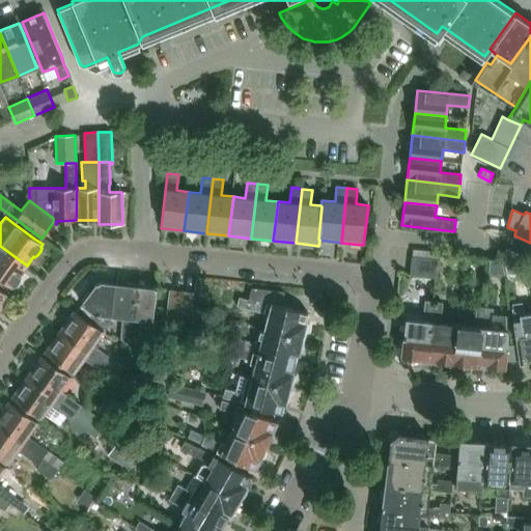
[(27,266),(0,246),(0,279),(3,281),(11,287),(14,284),(15,285),(18,283),(21,279),(21,276),(20,275),(27,266)]
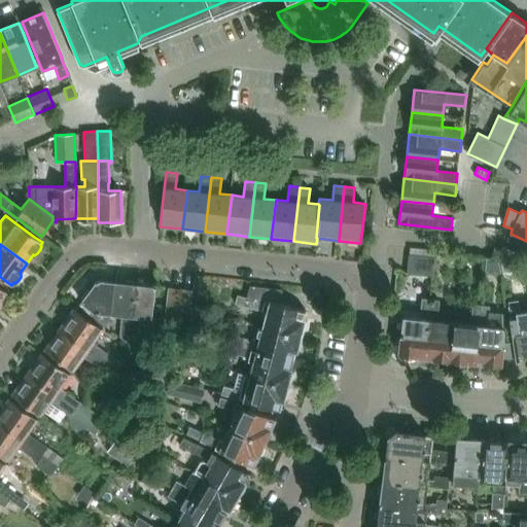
[(519,272),(519,275),(526,273),(526,266),(525,255),(502,245),(501,257),(503,274),(519,272)]
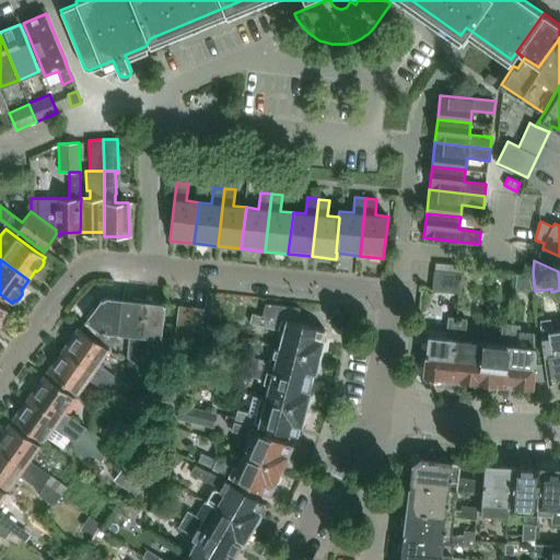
[(462,293),(464,272),(464,268),(464,267),(435,264),(432,290),(462,293)]
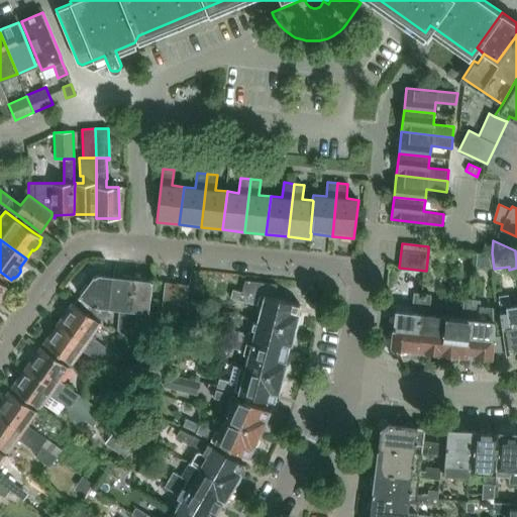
[(476,266),(491,267),(492,263),(490,263),(490,253),(477,252),(476,266)]
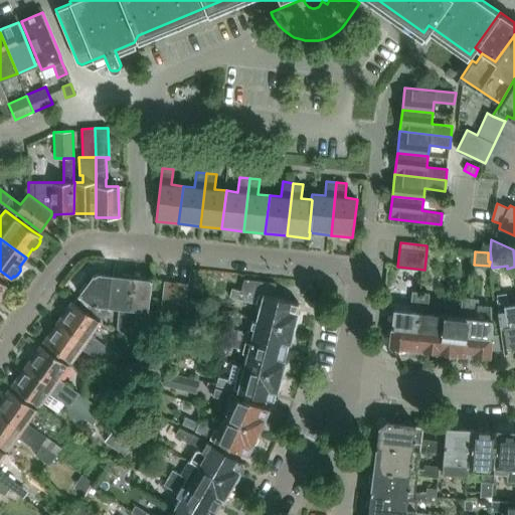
[(79,294),(88,300),(94,305),(90,310),(106,321),(108,317),(109,307),(110,307),(113,276),(96,274),(87,285),(86,284),(79,291),(81,292),(79,294)]
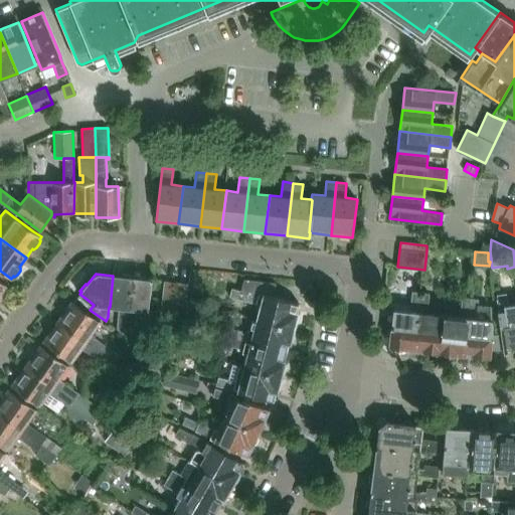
[(119,308),(117,329),(125,335),(126,336),(127,327),(132,276),(123,275),(123,277),(113,276),(110,307),(119,308)]
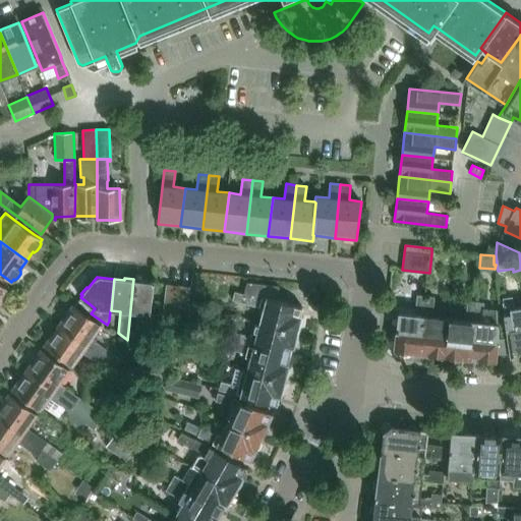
[(151,312),(153,293),(154,283),(151,283),(142,282),(142,280),(133,279),(128,331),(136,332),(138,313),(150,315),(151,312)]
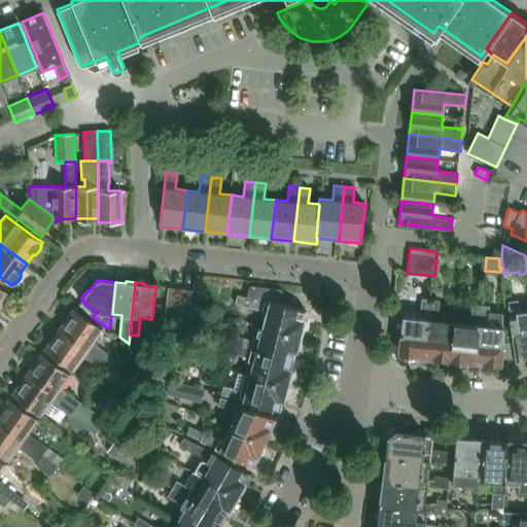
[(236,304),(265,312),(261,325),(300,335),(300,332),(303,332),(305,323),(303,322),(306,310),(279,303),(282,289),(250,286),(247,297),(238,295),(236,304)]
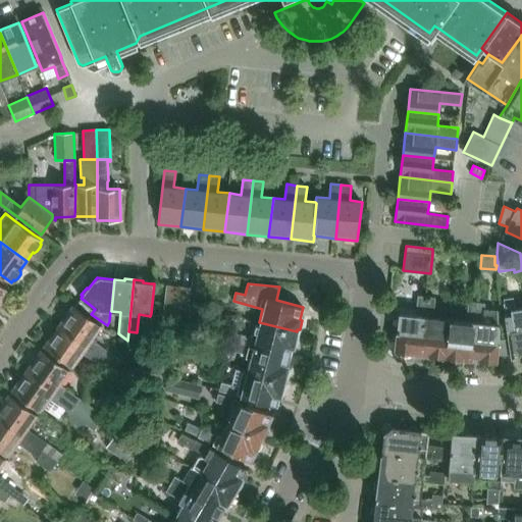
[(163,312),(175,313),(178,286),(166,284),(163,312)]
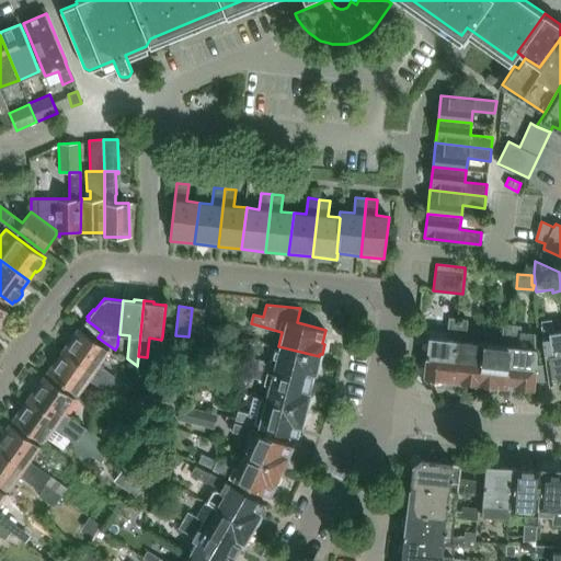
[(175,335),(174,346),(201,348),(205,309),(192,308),(189,336),(175,335)]
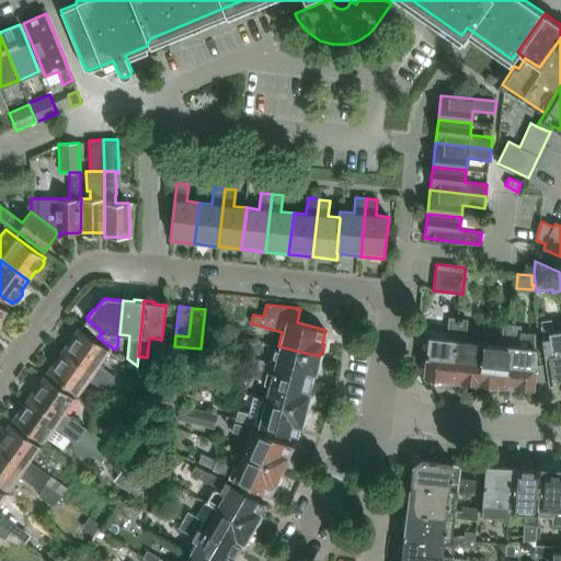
[(447,339),(428,336),(424,377),(428,378),(431,381),(436,381),(439,379),(451,380),(458,319),(449,318),(448,331),(447,339)]
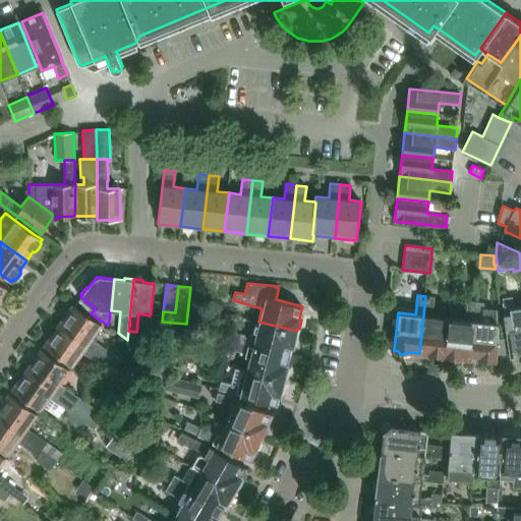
[(432,315),(435,297),(425,296),(419,353),(430,354),(433,357),(439,358),(442,355),(445,356),(449,317),(432,315)]
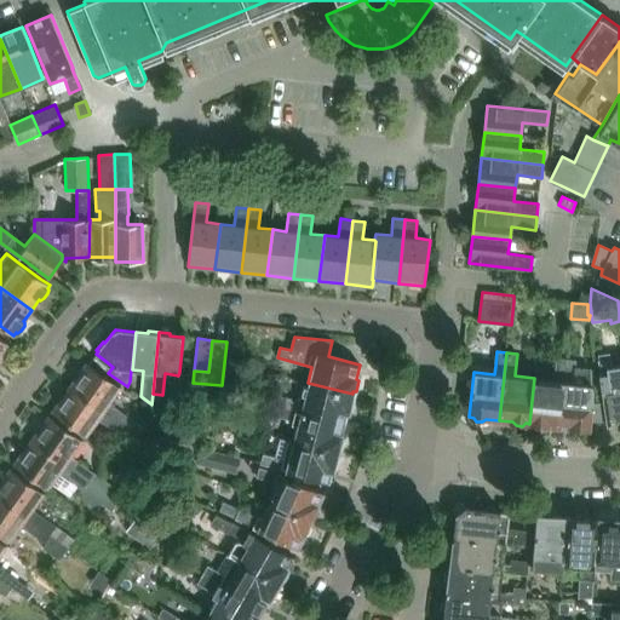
[(619,365),(612,366),(610,359),(609,352),(597,355),(598,360),(597,360),(600,373),(598,374),(601,394),(603,394),(604,403),(608,422),(608,425),(609,425),(609,423),(618,422),(618,426),(619,425),(619,365)]
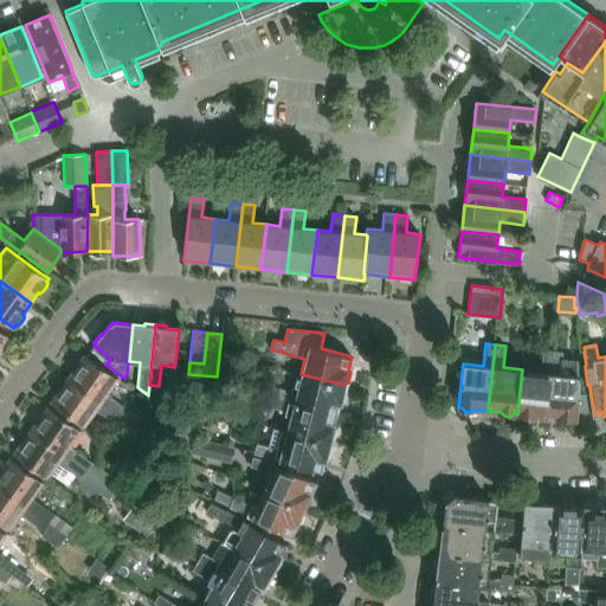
[(534,416),(546,417),(553,350),(543,349),(541,372),(522,369),(517,414),(521,414),(523,418),(530,418),(534,416)]
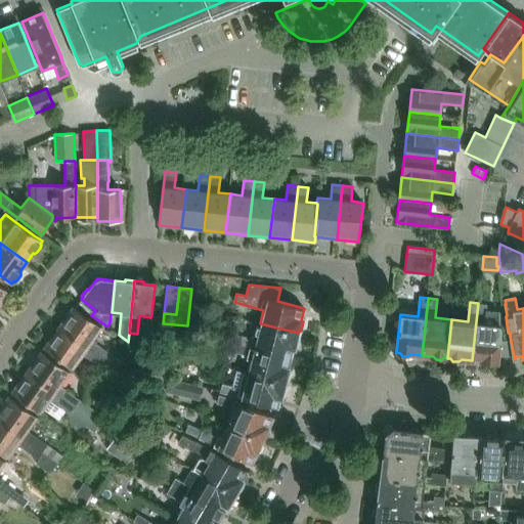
[(500,311),(486,310),(487,304),(478,303),(472,360),(484,362),(486,364),(491,365),(494,363),(498,363),(498,356),(499,353),(500,341),(501,332),(500,325),(500,311)]
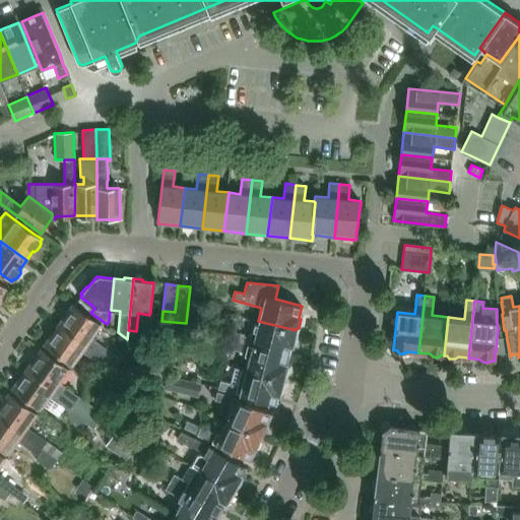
[(115,366),(120,359),(92,338),(103,325),(82,311),(74,305),(73,308),(69,309),(66,314),(66,317),(60,326),(115,366)]
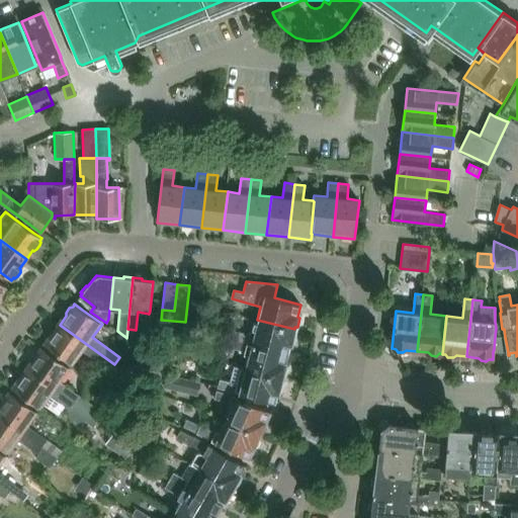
[(293,332),(294,329),(257,320),(254,333),(249,332),(249,335),(233,331),(231,339),(287,354),(290,342),(293,342),(295,333),(293,332)]
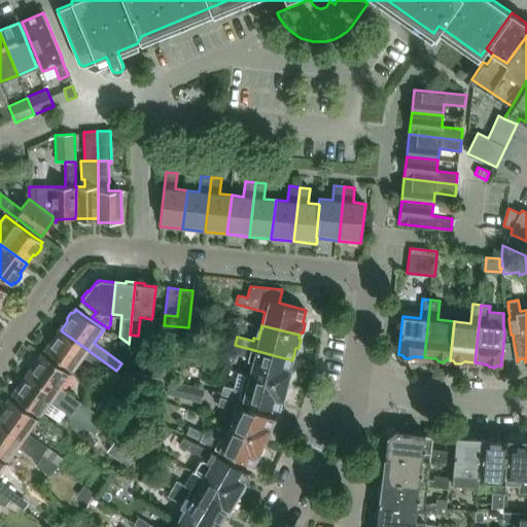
[(46,351),(55,357),(74,372),(83,357),(112,378),(116,371),(61,330),(55,339),(51,340),(47,345),(47,349),(46,351)]
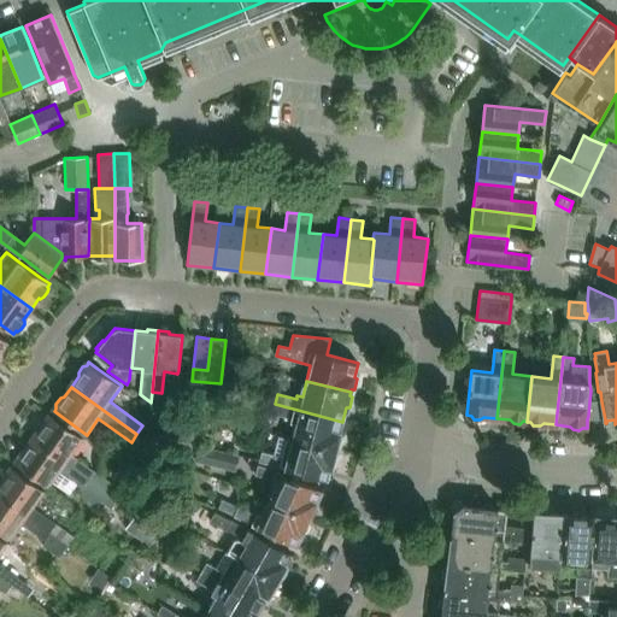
[(259,389),(257,399),(260,400),(275,404),(277,394),(259,389)]
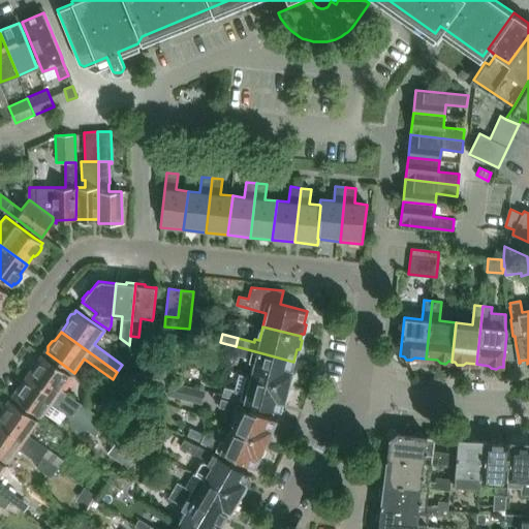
[(145,335),(142,355),(148,360),(155,364),(156,352),(158,336),(157,336),(145,335)]
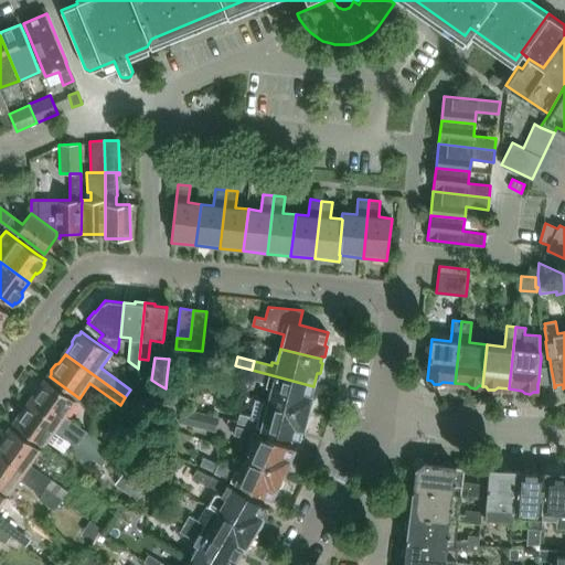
[(238,366),(236,375),(249,379),(252,370),(238,366)]
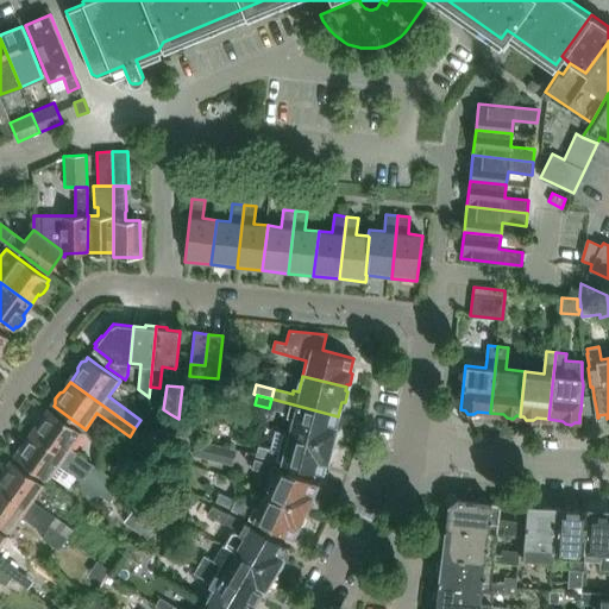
[(292,418),(287,433),(331,445),(332,441),(334,441),(338,431),(334,429),(338,416),(271,399),(269,408),(287,413),(287,416),(292,418)]
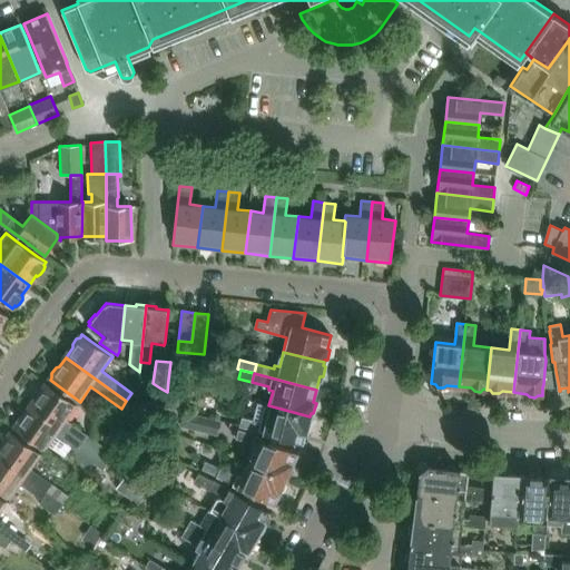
[(66,421),(77,405),(47,383),(45,386),(41,387),(38,393),(37,396),(30,406),(82,444),(88,436),(66,421)]
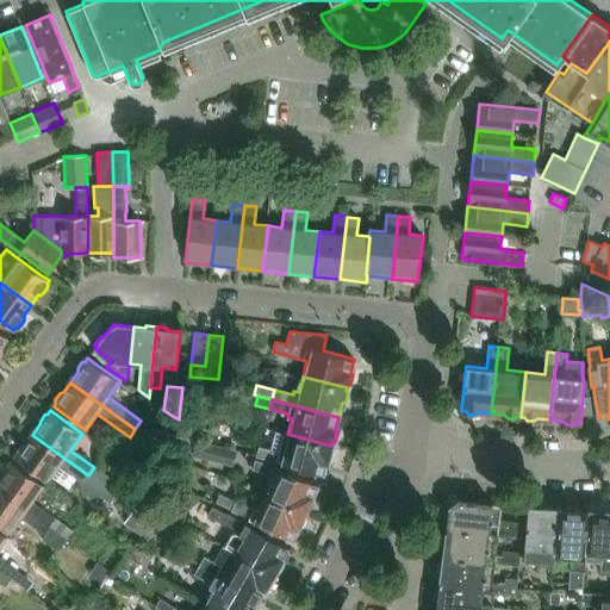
[(170,415),(159,435),(174,448),(175,437),(179,419),(170,415)]
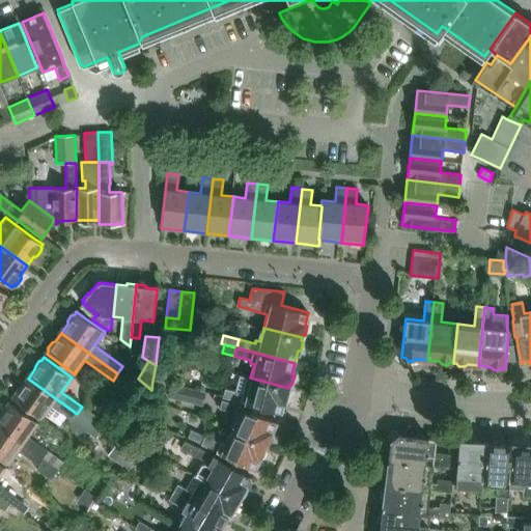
[(156,365),(152,381),(166,384),(168,367),(156,365)]
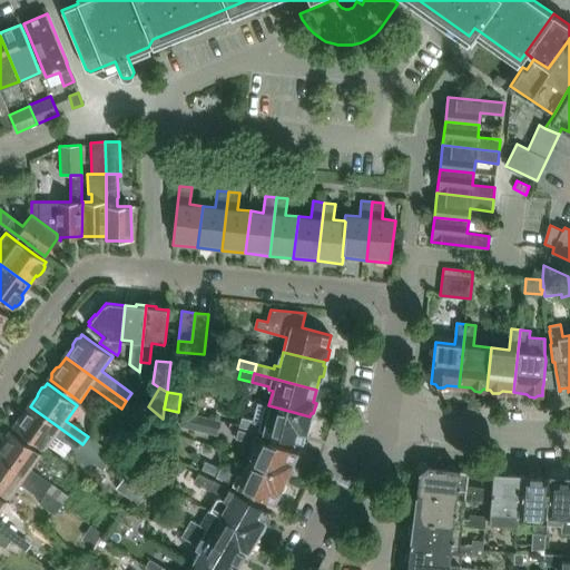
[(310,416),(268,405),(268,406),(256,403),(252,420),(242,418),(239,426),(258,432),(262,433),(262,432),(292,441),(302,443),(306,430),(308,431),(312,420),(308,419),(310,416)]
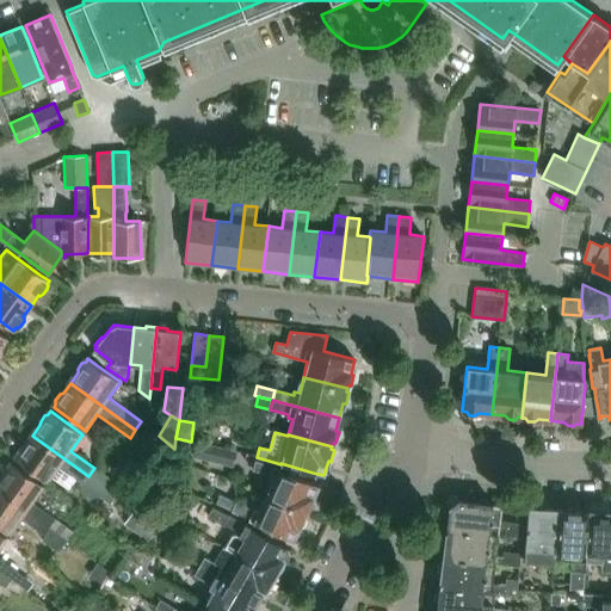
[(48,482),(51,477),(69,491),(75,482),(81,487),(82,485),(88,476),(32,436),(25,445),(22,446),(18,452),(18,456),(16,460),(48,482)]
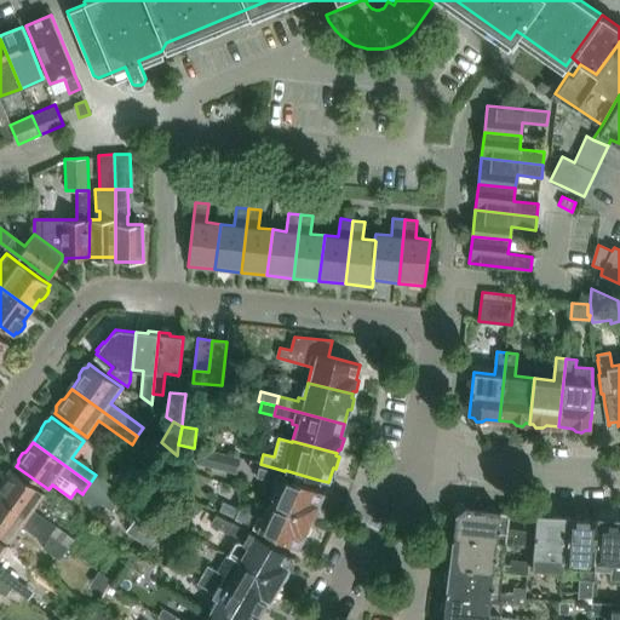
[(176,463),(176,468),(190,470),(194,448),(178,445),(177,455),(176,463)]
